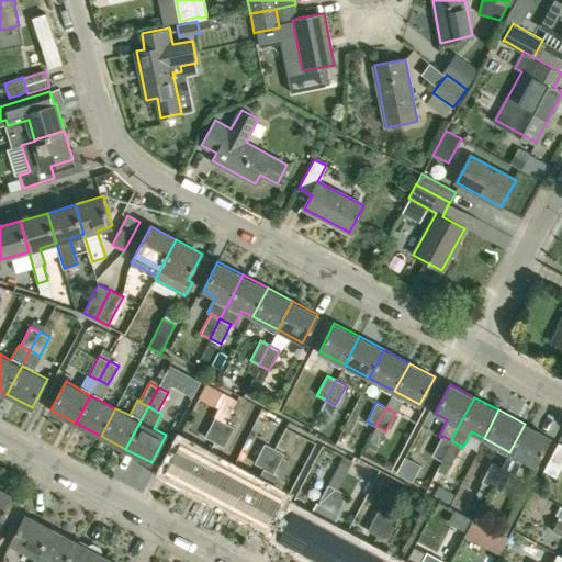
[(214,442),(224,423),(215,417),(205,437),(214,442)]
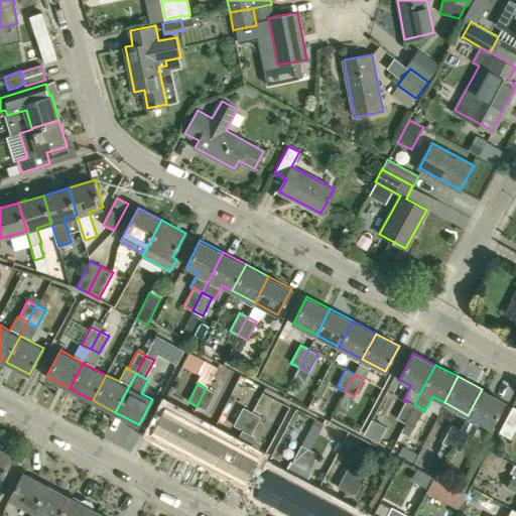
[(206,388),(197,406),(206,410),(215,392),(206,388)]
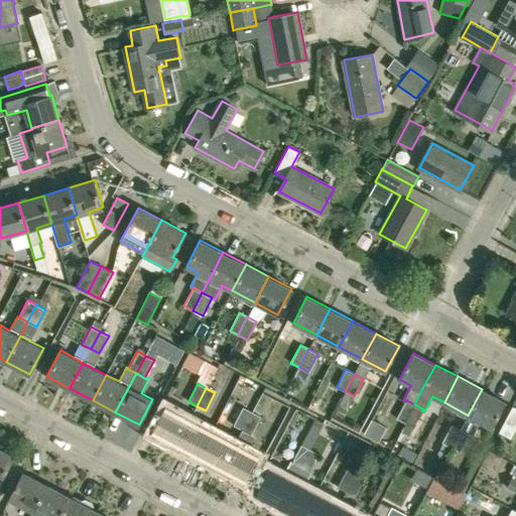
[(505,401),(482,389),(468,415),(461,428),(470,433),(477,419),(491,427),(505,401)]
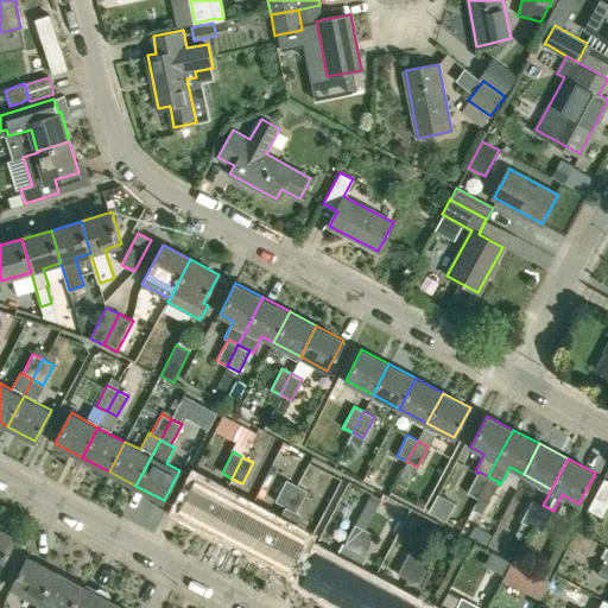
[(467,493),(477,498),(488,476),(479,472),(477,473),(467,493)]
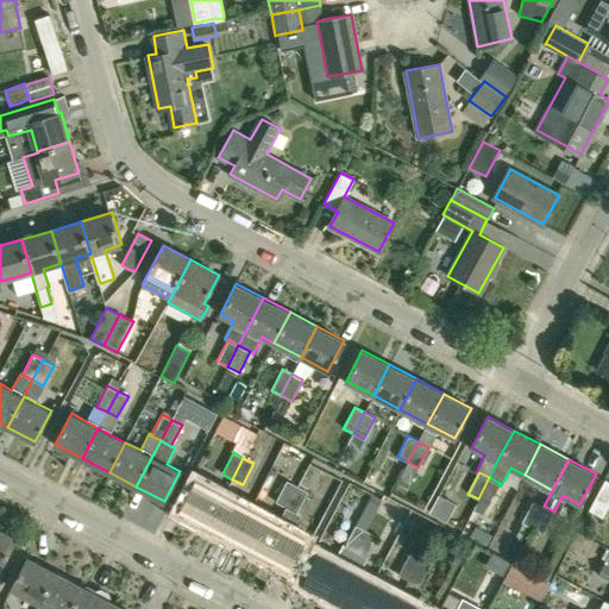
[(489,477),(478,498),(488,504),(498,484),(500,483),(489,477)]
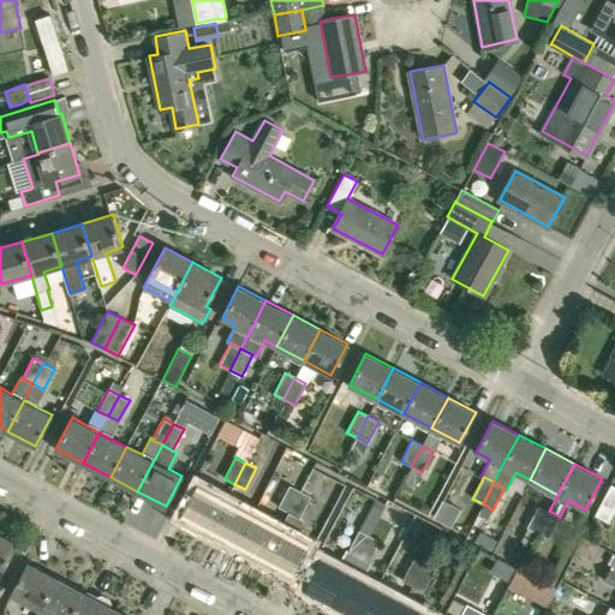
[(614,485),(610,483),(593,514),(609,521),(614,511),(614,485)]
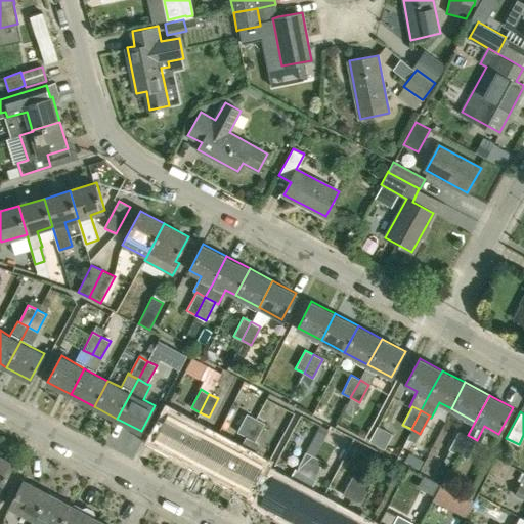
[(169,413),(156,439),(179,451),(192,426),(169,413)]
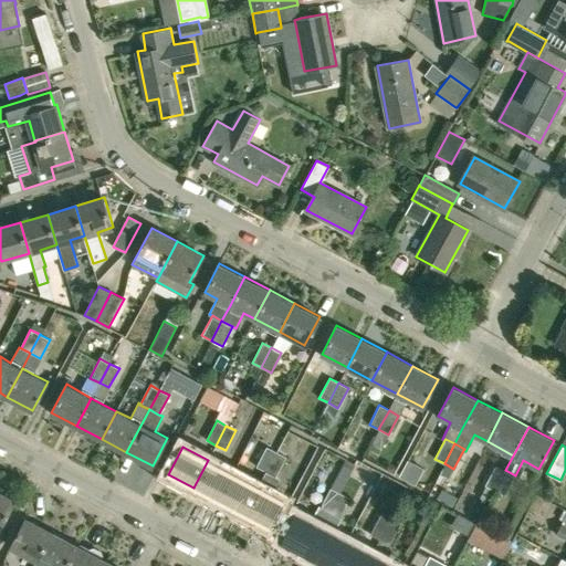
[(265,471),(276,452),(266,447),(257,467),(265,471)]
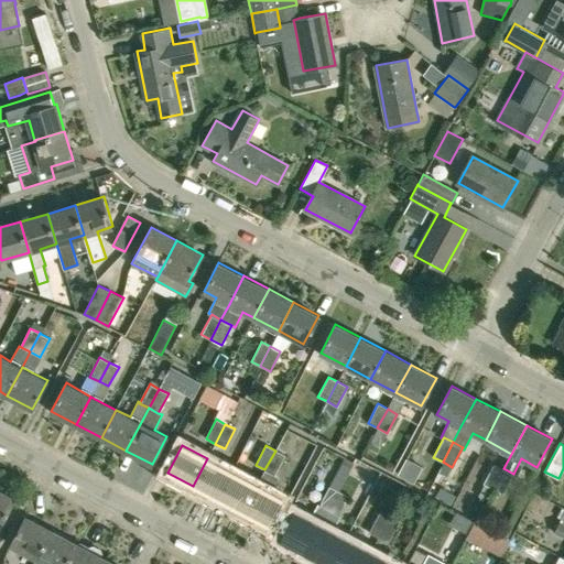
[(284,455),(275,451),(264,469),(274,475),(284,455)]
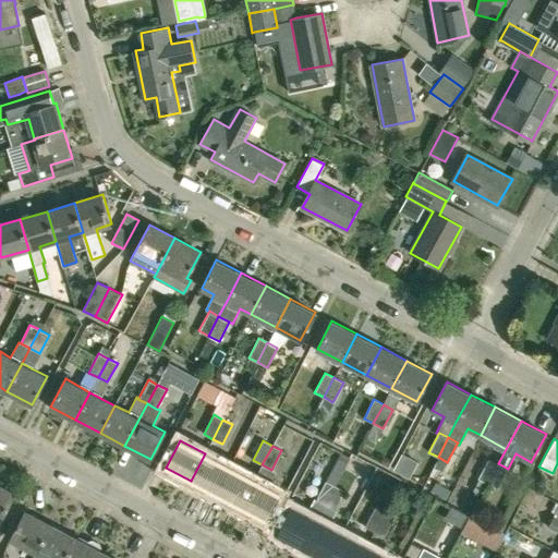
[(230,466),(205,453),(191,481),(215,494),(230,466)]
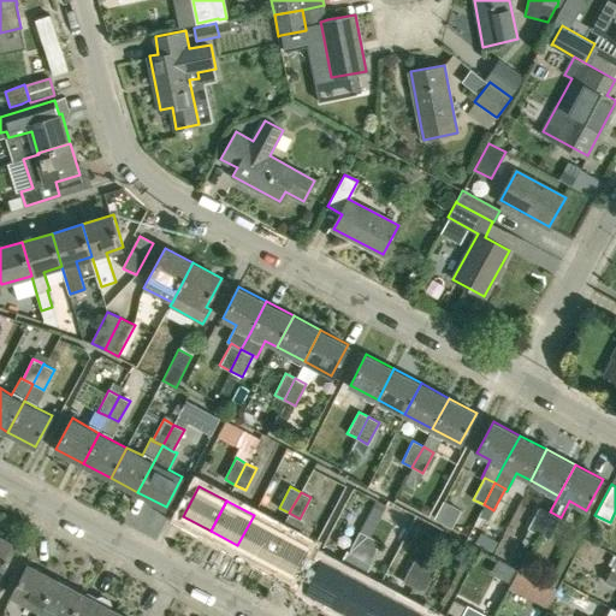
[(461,510),(444,502),(434,519),(451,527),(461,510)]
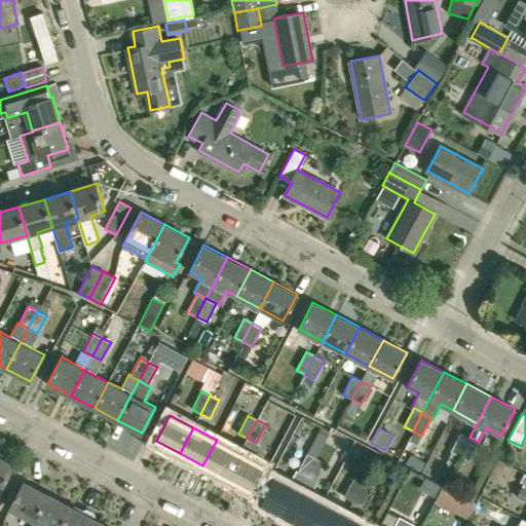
[(470,437),(460,433),(451,451),(459,455),(470,437)]
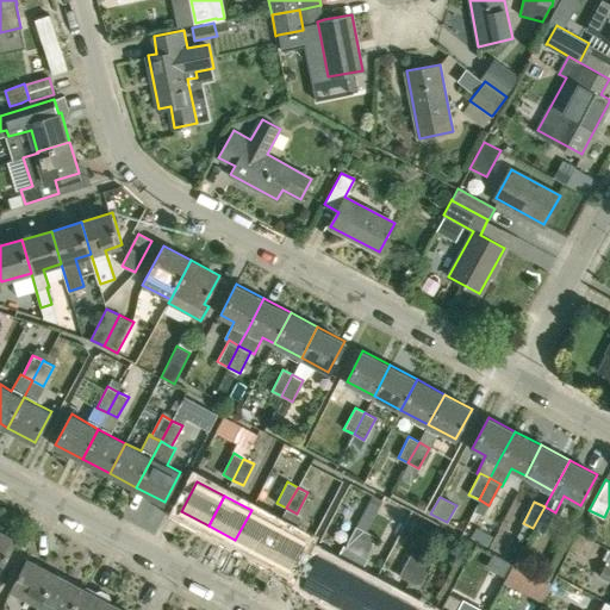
[(555,512),(545,506),(533,528),(543,534),(555,512)]
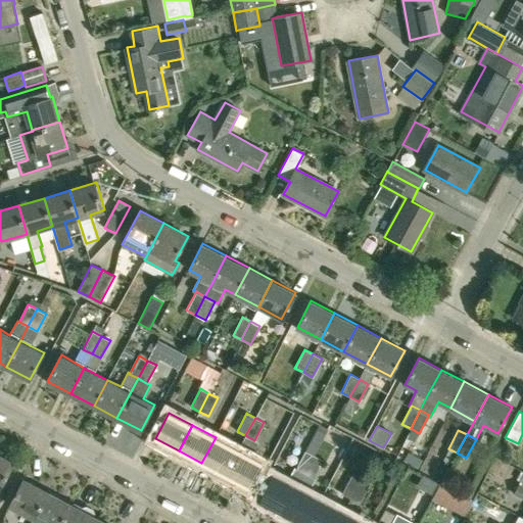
[(254,440),(245,435),(238,449),(239,449),(225,475),(248,487),(262,462),(250,456),(256,443),(255,440),(254,440)]
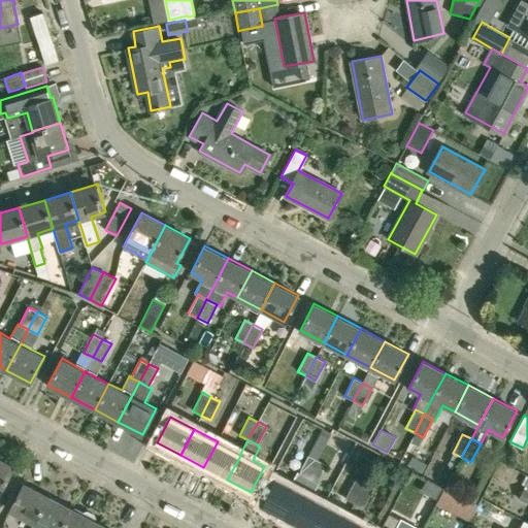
[(240,454),(218,441),(203,467),(227,480),(241,454),(240,454)]
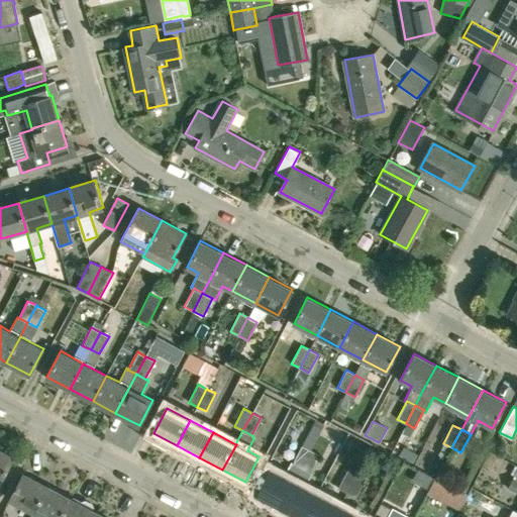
[(0,444),(0,480),(12,456),(2,451),(4,447),(0,444)]
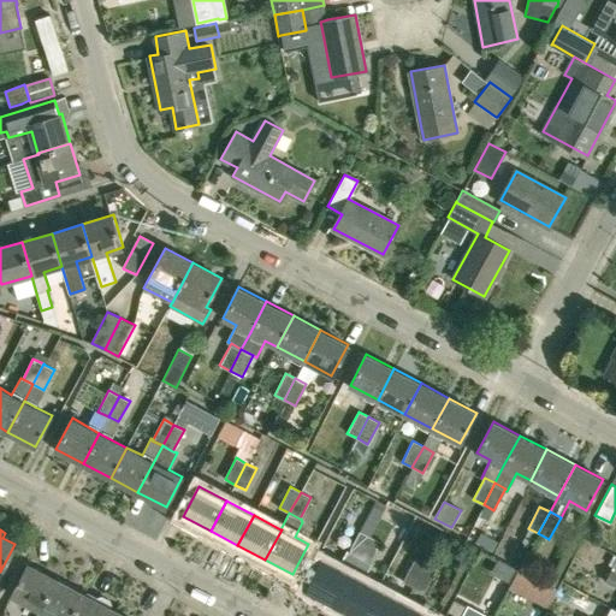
[(349,551),(360,556),(371,537),(360,531),(349,551)]
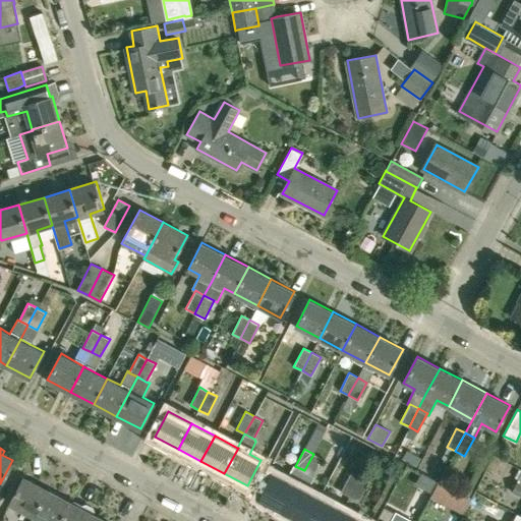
[(420,458),(406,451),(402,459),(416,466),(420,458)]
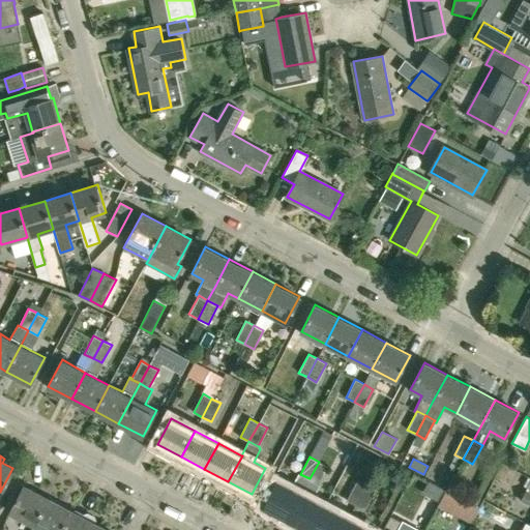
[(327,467),(319,462),(310,478),(319,483),(327,467)]
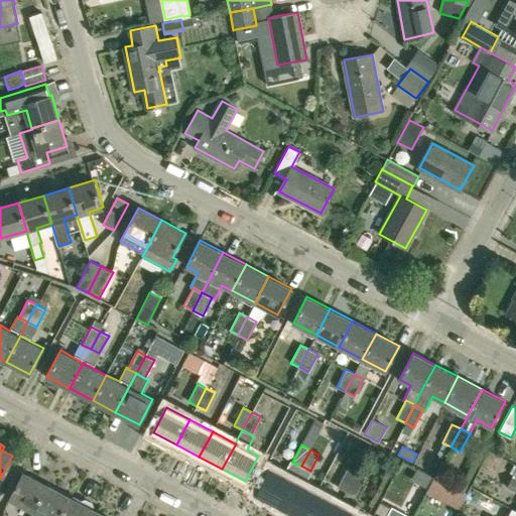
[(290,461),(283,475),(270,469),(256,494),(279,506),(293,481),(301,466),(292,462),(290,461)]
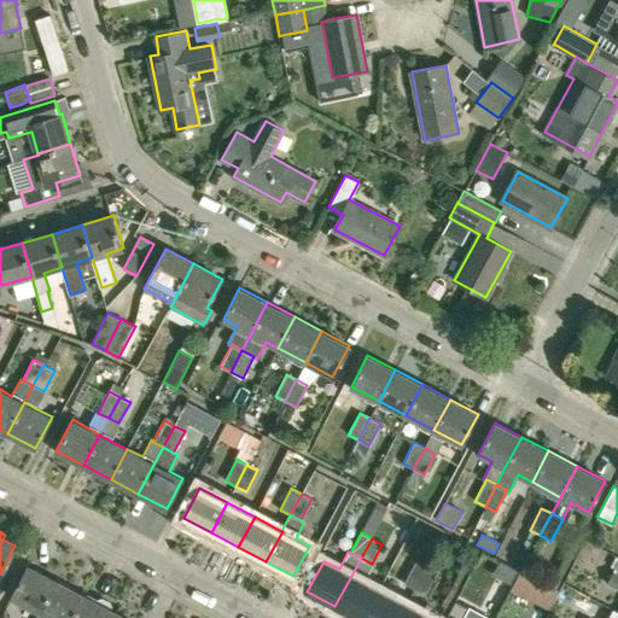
[(427,563),(425,567),(415,561),(403,583),(414,589),(426,567),(427,563)]
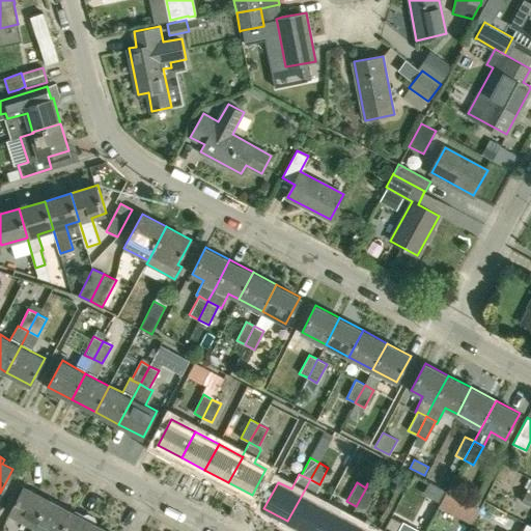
[(24,486),(9,512),(34,525),(48,499),(24,486)]
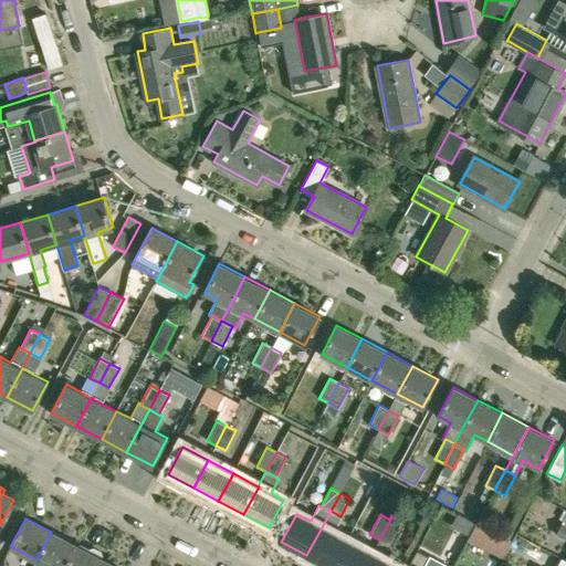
[(390,520),(379,540),(389,545),(399,524),(390,520)]
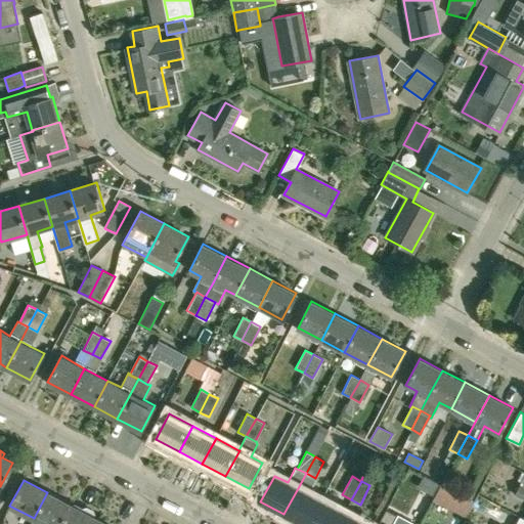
[(514,495),(523,499),(523,486),(520,484),(514,495)]
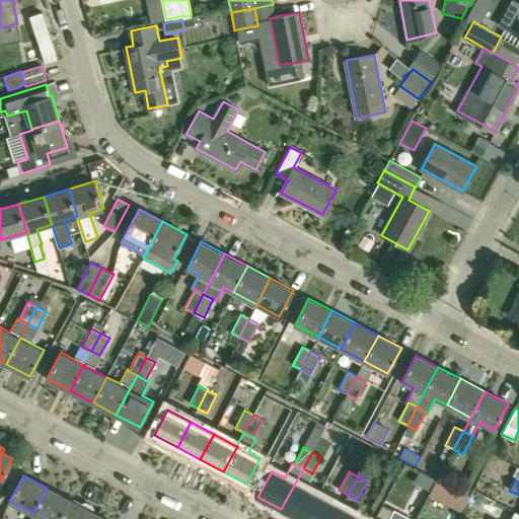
[(429,497),(444,505),(453,489),(438,482),(429,497)]
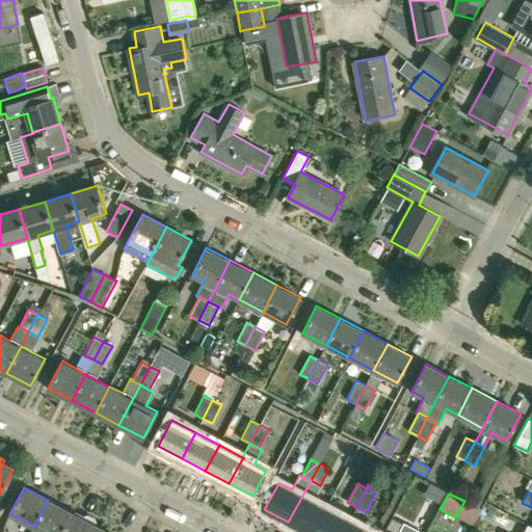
[(302,496),(288,522),(306,531),(313,531),(325,508),(302,496)]
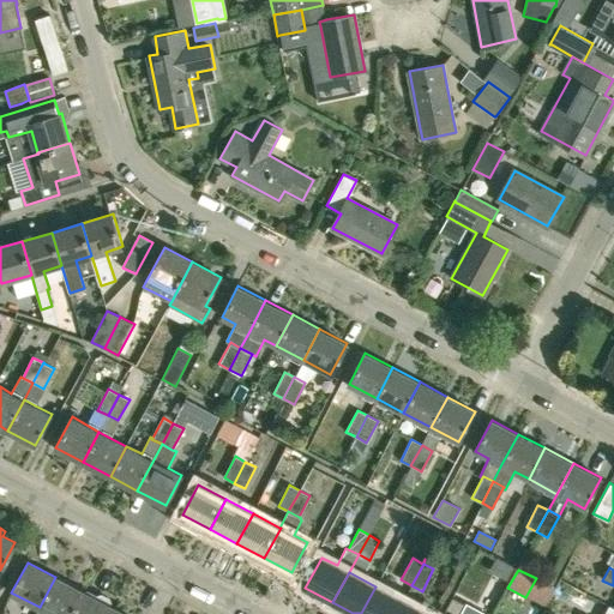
[(71,613),(83,591),(55,577),(40,607),(52,613),(71,613)]
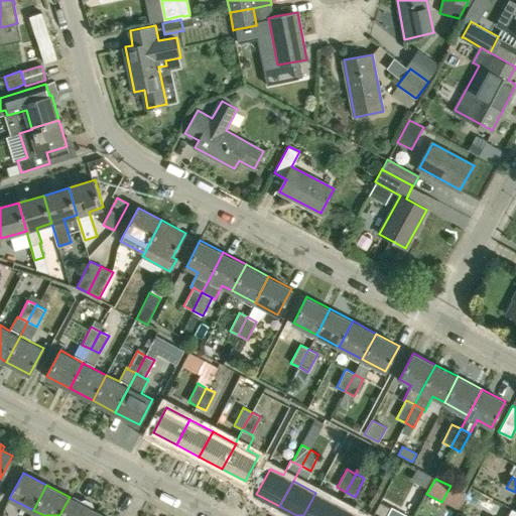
[(333,515),(339,505),(315,493),(303,515),(333,515)]
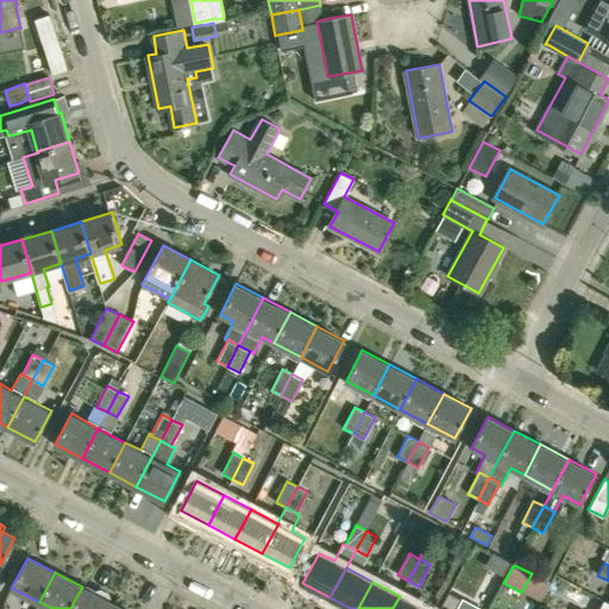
[(82,586),(70,608),(105,608),(110,602),(107,601),(108,596),(107,592),(100,589),(95,590),(94,594),(82,586)]
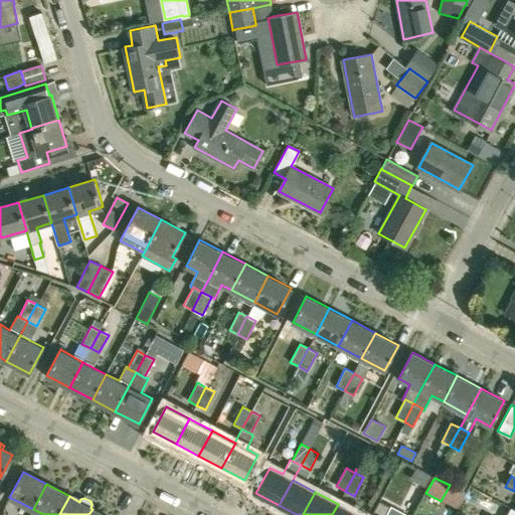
[(393,514),(387,511),(389,506),(378,501),(370,514),(393,514)]
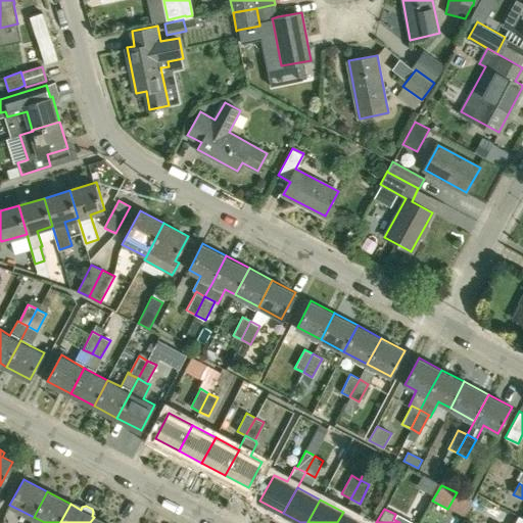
[(365,522),(343,512),(337,522),(365,522)]
